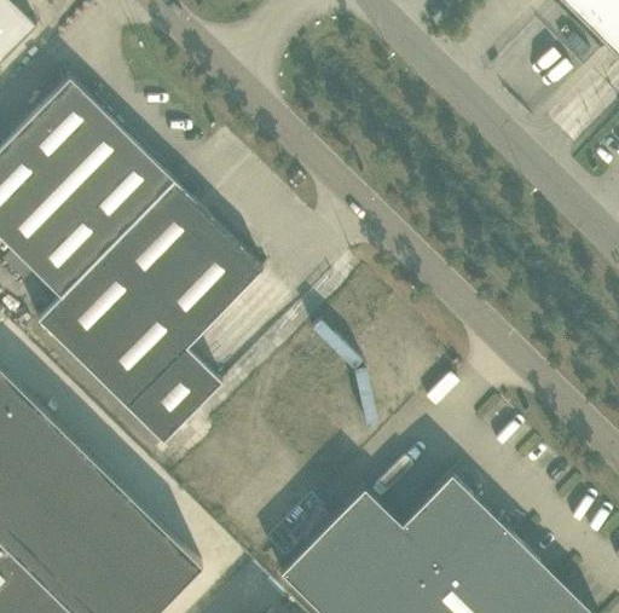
[(0,0),(0,62),(35,27),(9,0),(0,0)]
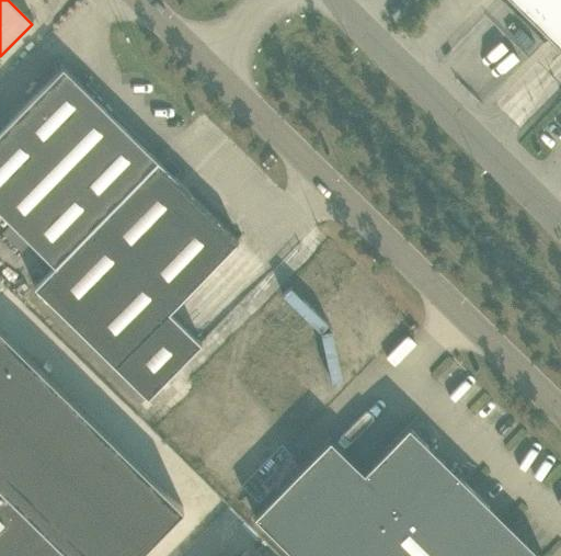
[(560,0),(508,0),(560,50),(560,0)]
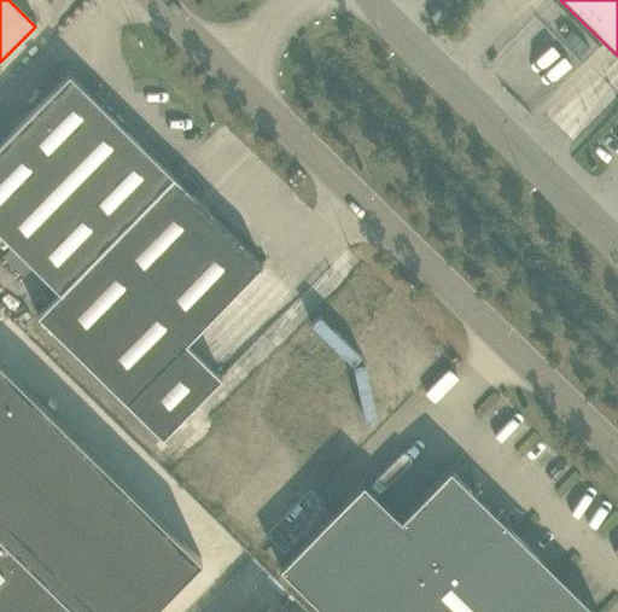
[(174,180),(167,172),(70,77),(0,147),(0,235),(60,296),(174,180)]
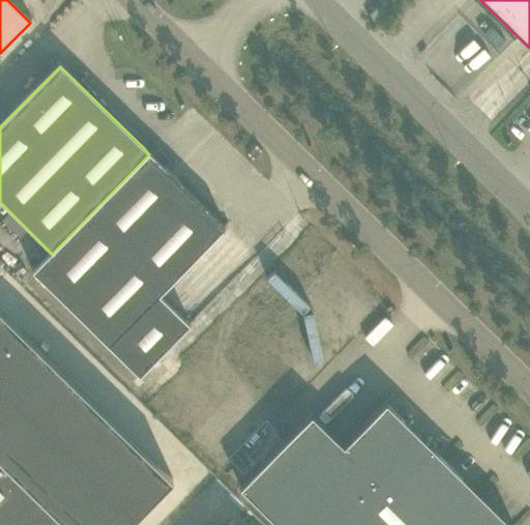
[(31,274),(139,380),(189,328),(159,298),(225,231),(149,154),(52,254),(31,274)]
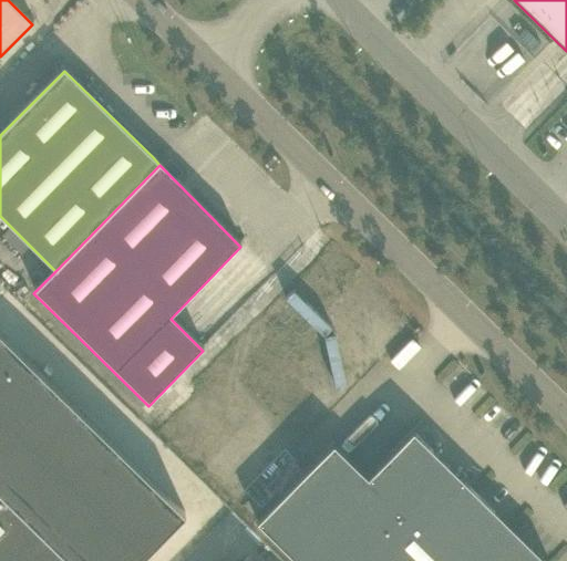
[(141,560),(184,518),(0,335),(0,560),(141,560)]
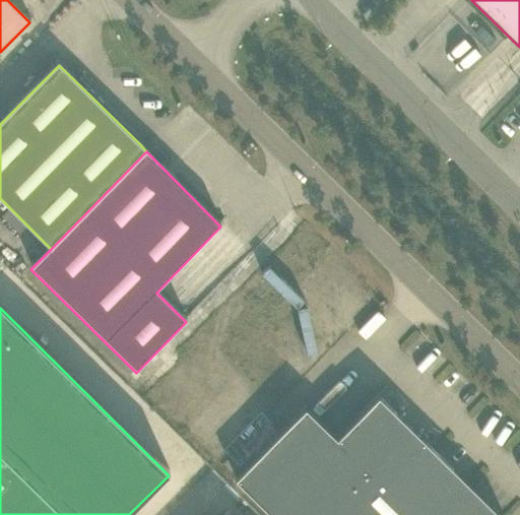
[(497,514),(379,398),(337,441),(306,410),(236,481),(269,514),(497,514)]
